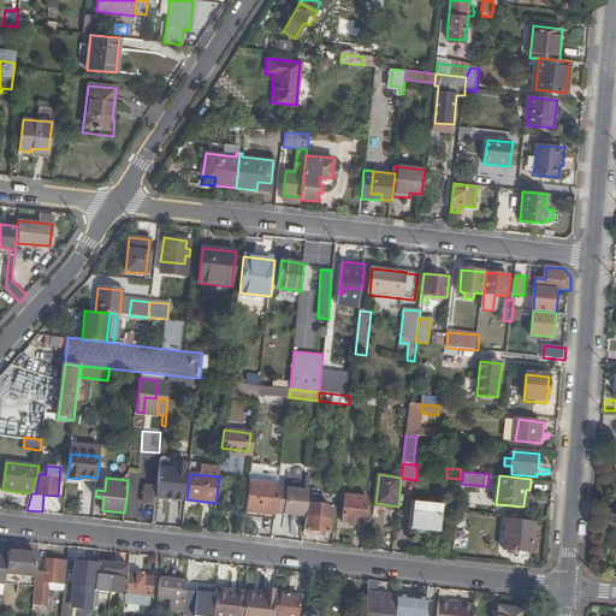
[(249,481),(246,510),(276,514),(279,489),(279,484),(249,481)]
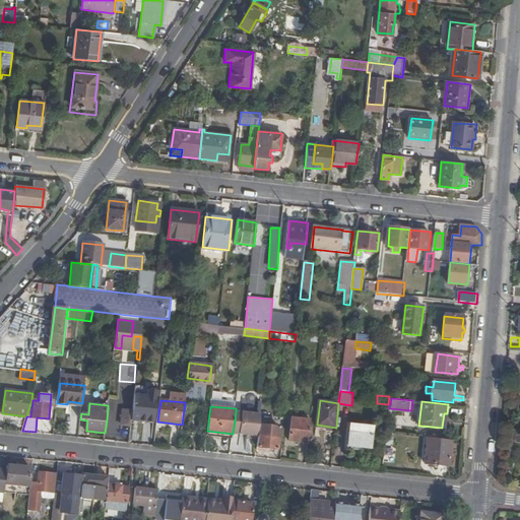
[(108,408),(107,419),(114,420),(116,408),(108,408)]
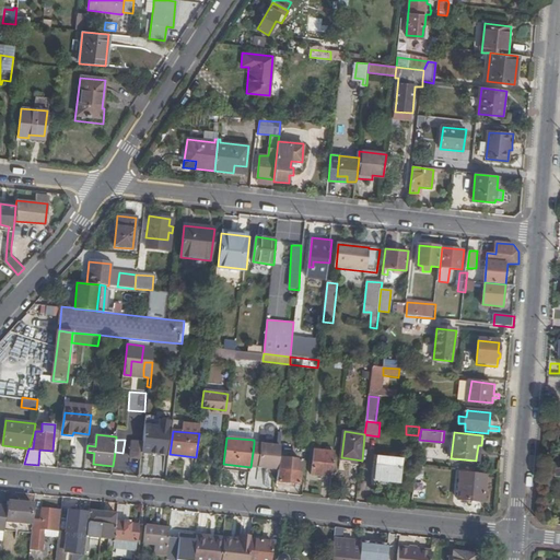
[(132,457),(141,457),(142,442),(135,441),(132,457)]
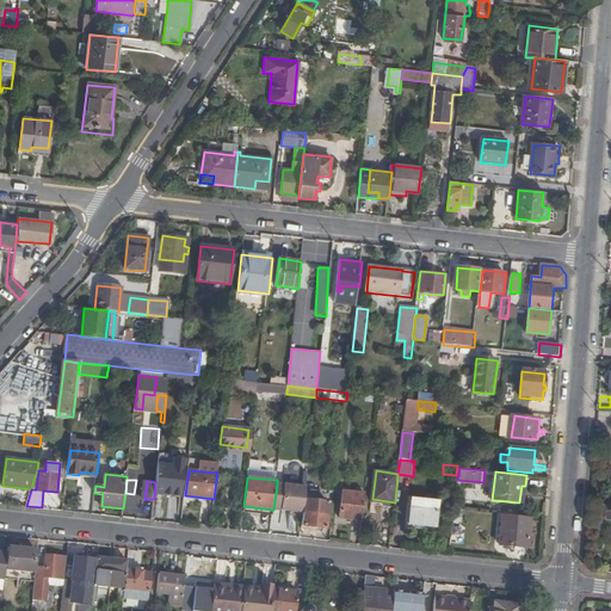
[(277,485),(273,510),(303,513),(304,499),(306,488),(277,485)]
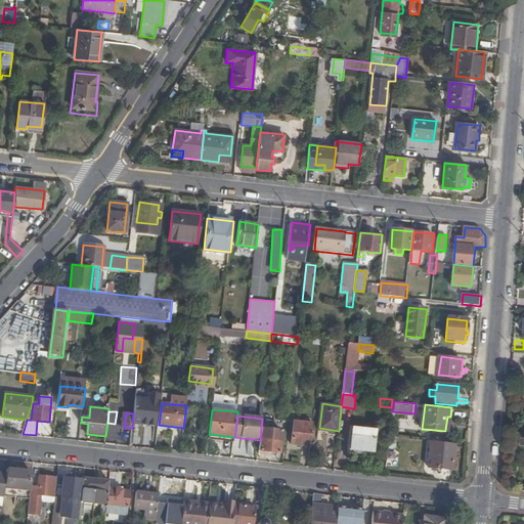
[(293,443),(311,446),(314,423),(295,421),(293,443)]
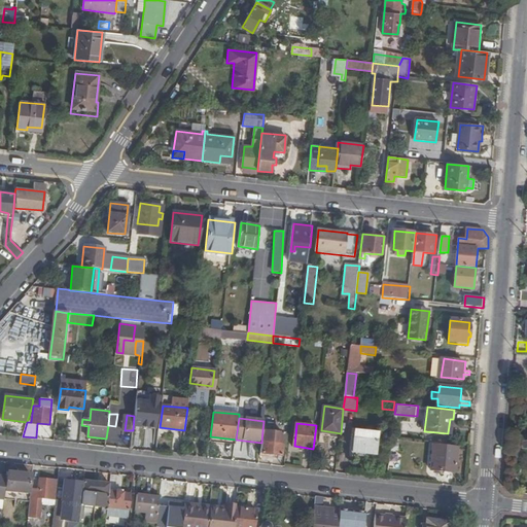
[(376,432),(376,429),(371,429),(371,431),(356,430),(354,451),(361,452),(360,456),(366,457),(367,453),(376,453),(378,432),(376,432)]
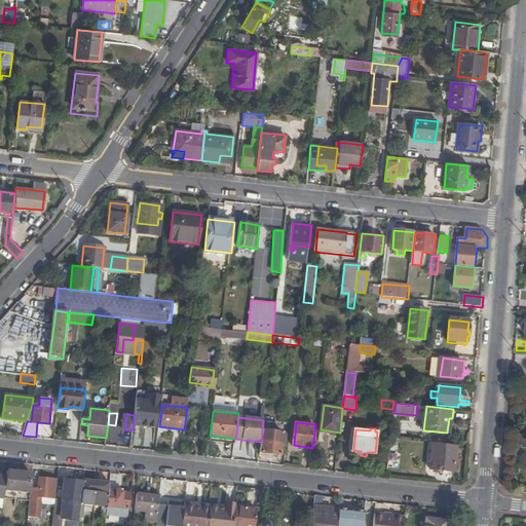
[(261,442),(259,455),(267,456),(268,453),(280,454),(283,431),(262,429),(261,442)]
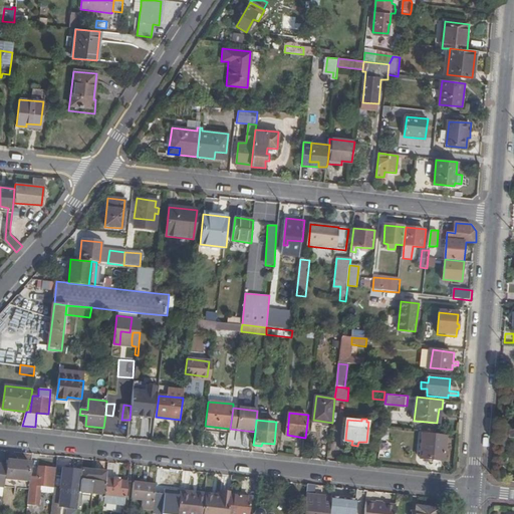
[(445,460),(448,436),(425,434),(422,458),(445,460)]
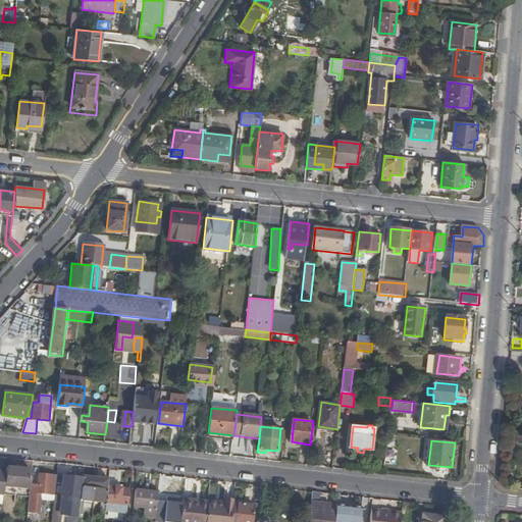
[(504,446),(504,455),(517,456),(517,447),(504,446)]
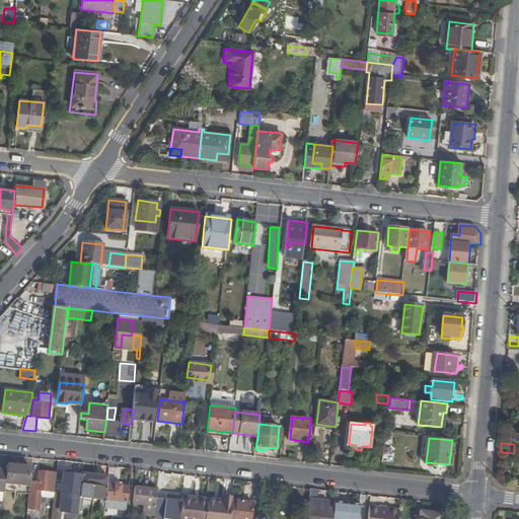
[(383,460),(393,460),(394,447),(384,447),(383,460)]
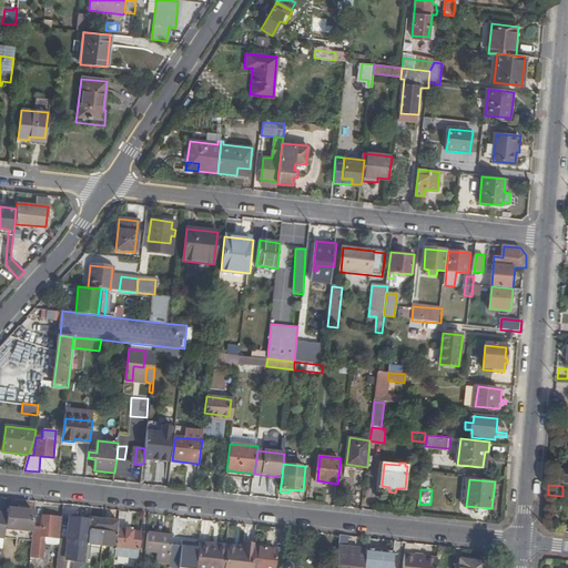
[(33,511),(8,508),(7,514),(6,528),(32,530),(33,511)]
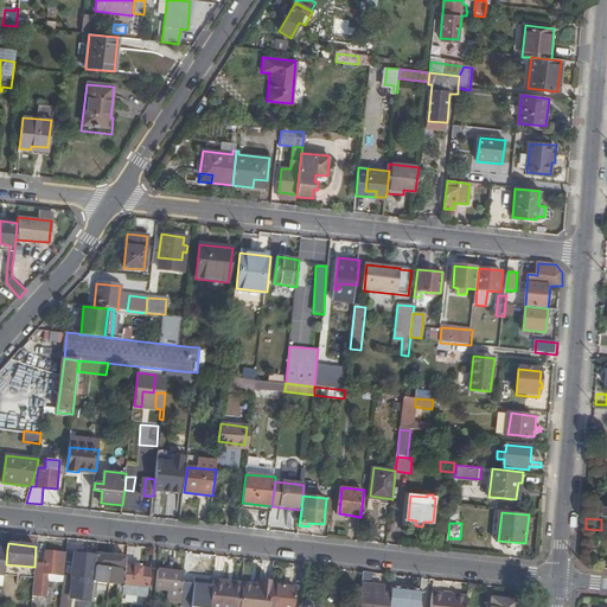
[(44,561),(36,561),(33,592),(48,593),(50,577),(63,580),(65,553),(45,550),(44,561)]
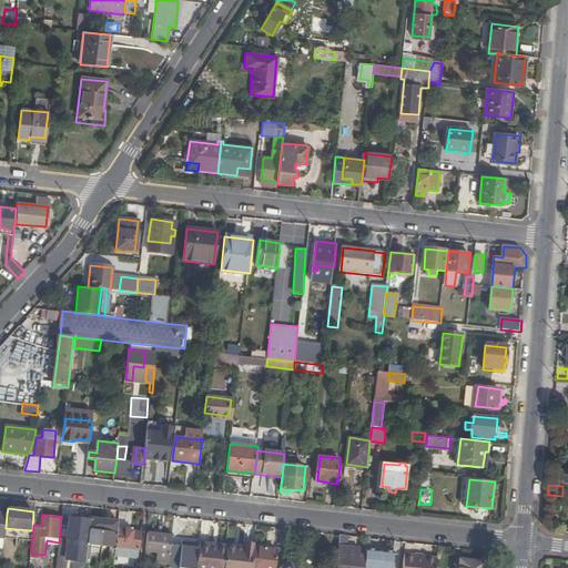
[(173,545),(172,545),(171,554),(183,555),(184,547),(182,545),(185,518),(176,517),(173,545)]
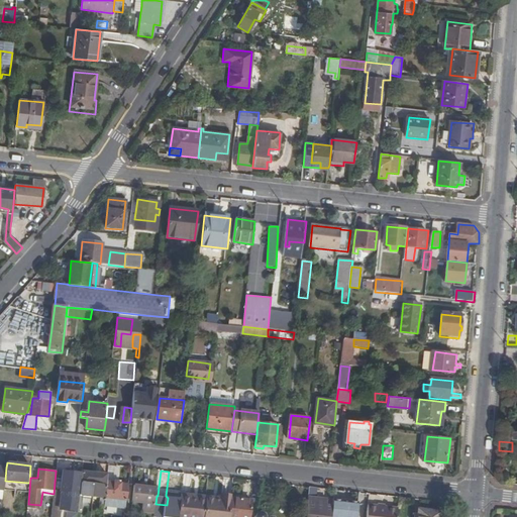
[(183,486),(184,472),(177,471),(175,485),(183,486)]
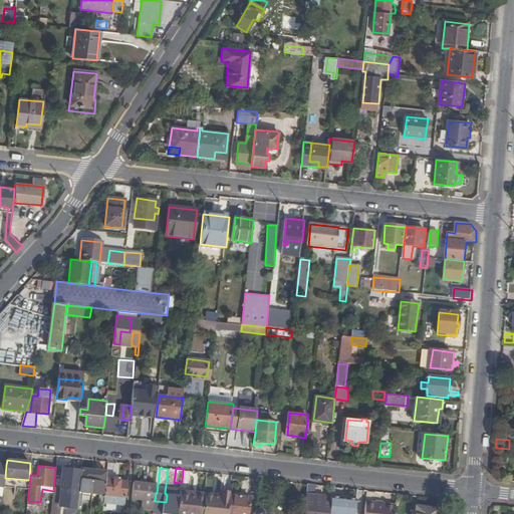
[(82,469),(80,493),(91,494),(93,470),(90,470),(82,469)]
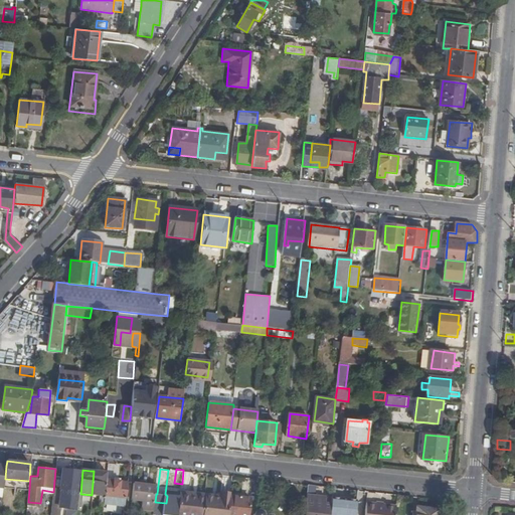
[(107,479),(108,473),(98,471),(95,495),(102,496),(101,502),(105,503),(107,479)]
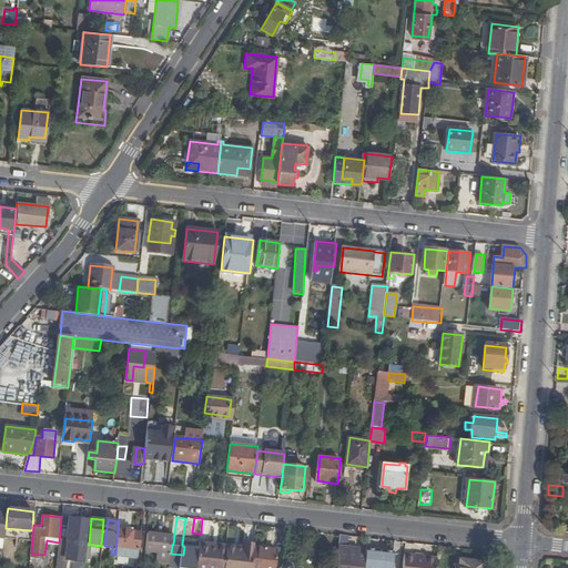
[(85,541),(88,521),(69,520),(67,539),(85,541)]
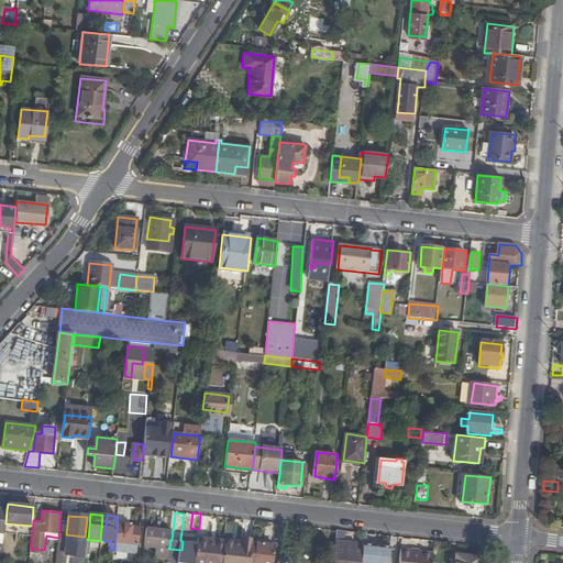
[(124,525),(117,523),(114,550),(113,551),(139,553),(141,527),(124,525)]
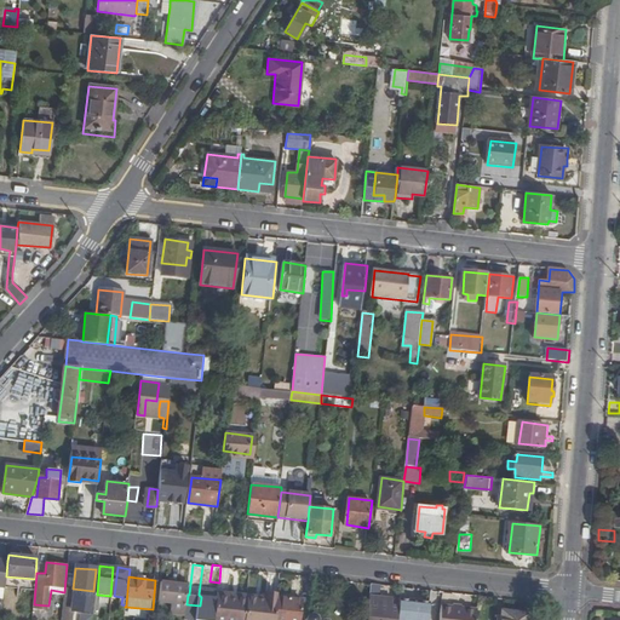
[(188,595),(189,584),(164,581),(161,601),(172,603),(171,614),(185,615),(187,604),(188,595)]
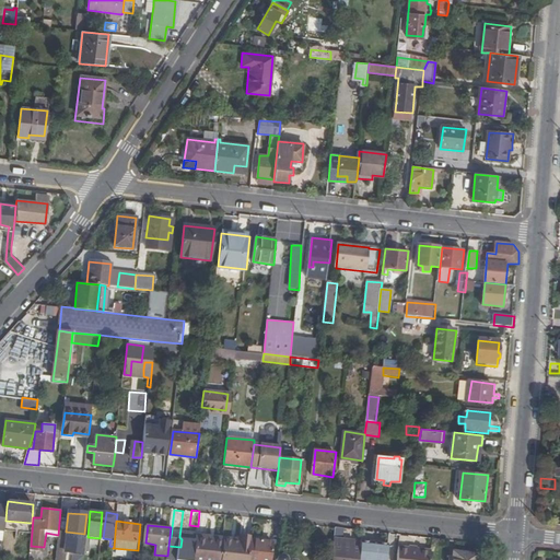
[(343,540),(346,528),(336,527),(335,539),(343,540)]
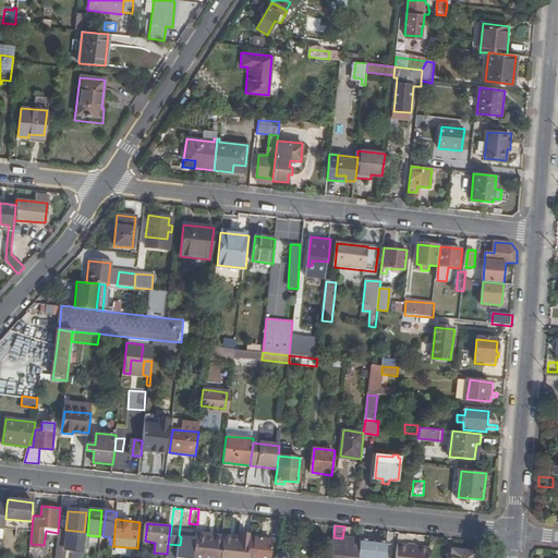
[(208,538),(209,534),(196,532),(193,557),(221,557),(223,540),(208,538)]
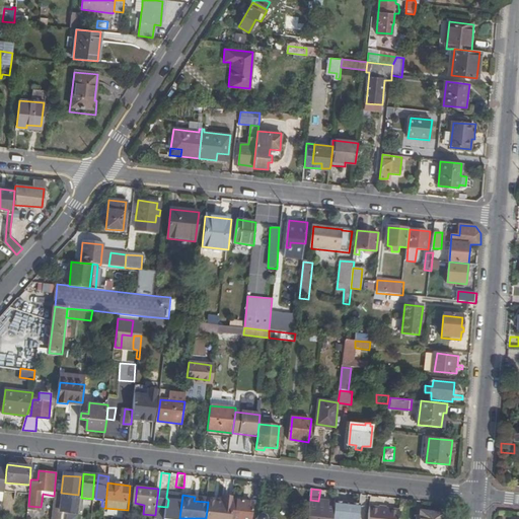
[(231,518),(233,500),(223,499),(223,500),(223,504),(208,502),(206,518),(231,518)]
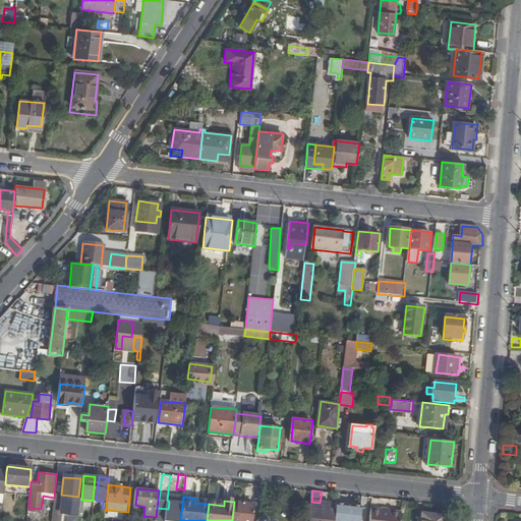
[(253,520),(254,504),(234,502),(232,520),(253,520)]
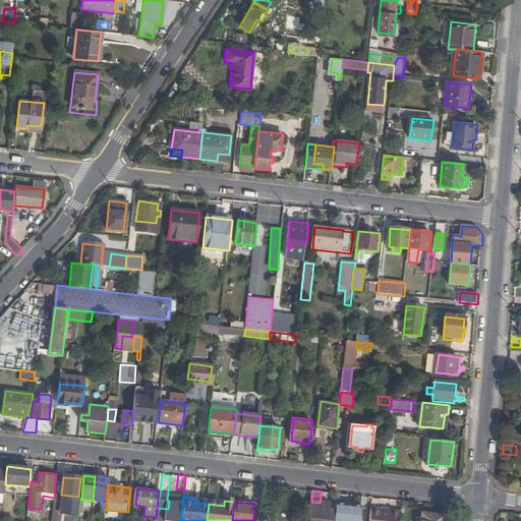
[(334,520),(336,511),(331,511),(331,505),(322,503),(322,509),(310,508),(308,520),(334,520)]
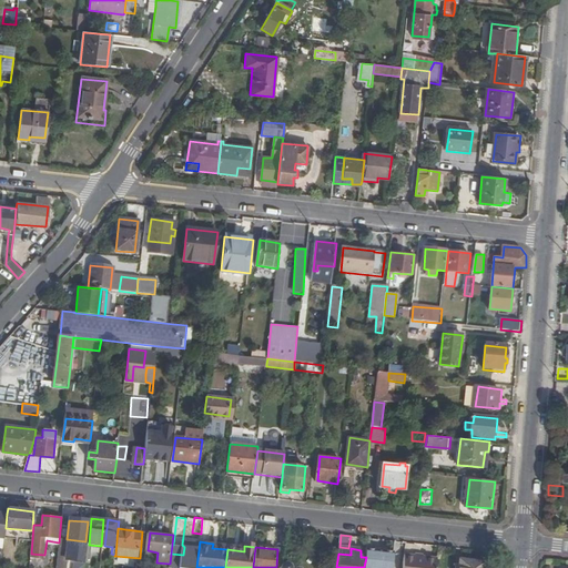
[(376,549),(367,548),(366,557),(364,567),(374,567),(376,551),(376,549)]
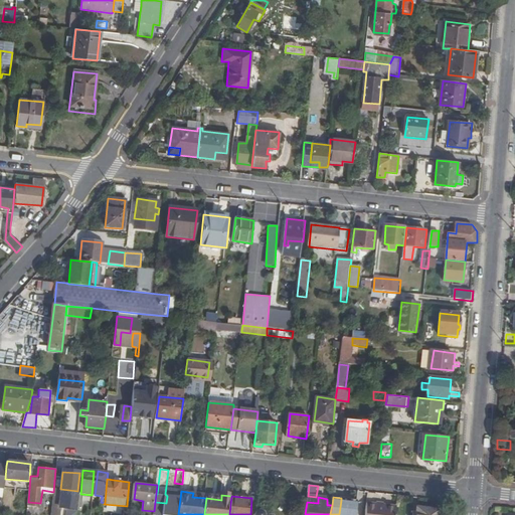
[(355,514),(357,500),(347,499),(346,501),(341,500),(339,514),(355,514)]
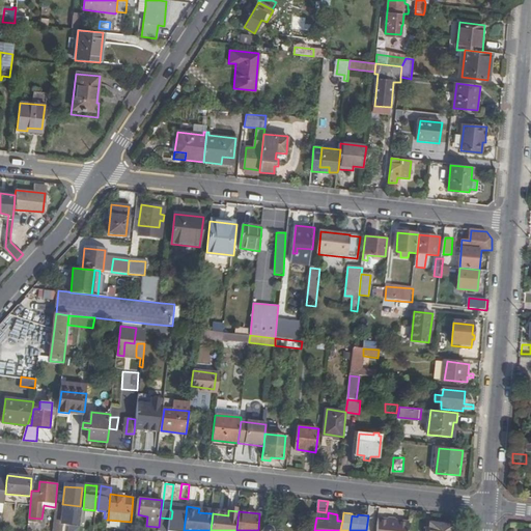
[(409,530),(411,523),(397,521),(389,520),(380,519),(378,530),(409,530)]
